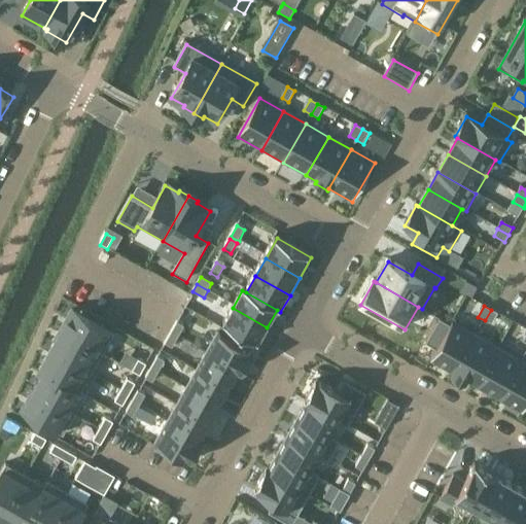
[(233,308),(222,326),(257,346),(267,327),(233,308)]
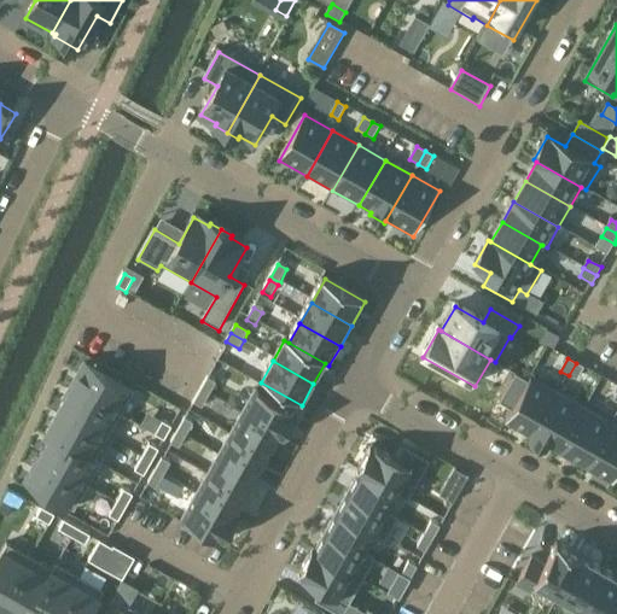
[(576,363),(569,375),(577,380),(585,368),(576,363)]
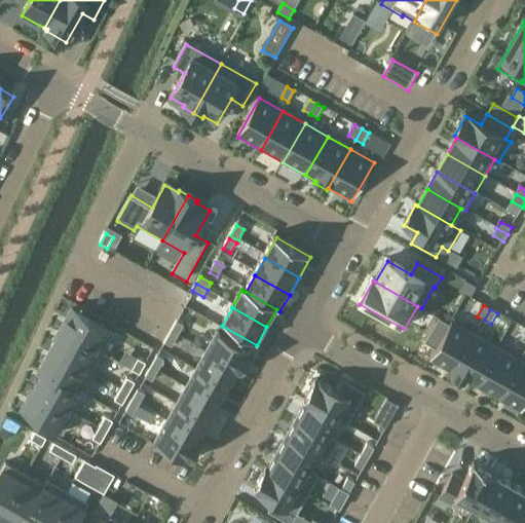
[(73,311),(62,332),(102,355),(113,334),(73,311)]
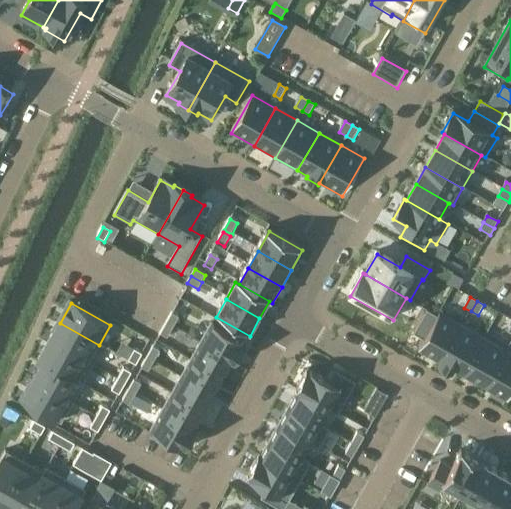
[(427,311),(414,335),(424,341),(438,317),(427,311)]
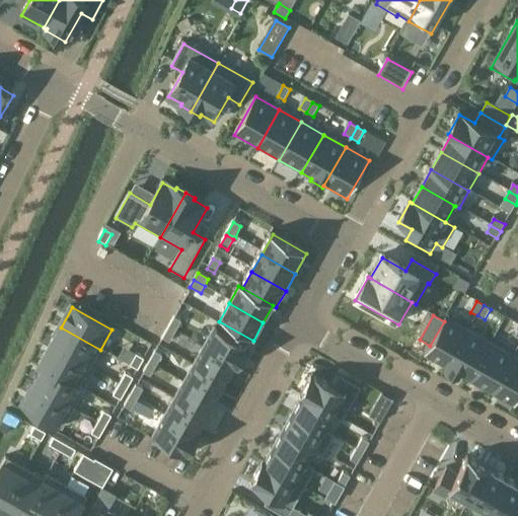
[(446,317),(424,356),(447,369),(469,330),(446,317)]
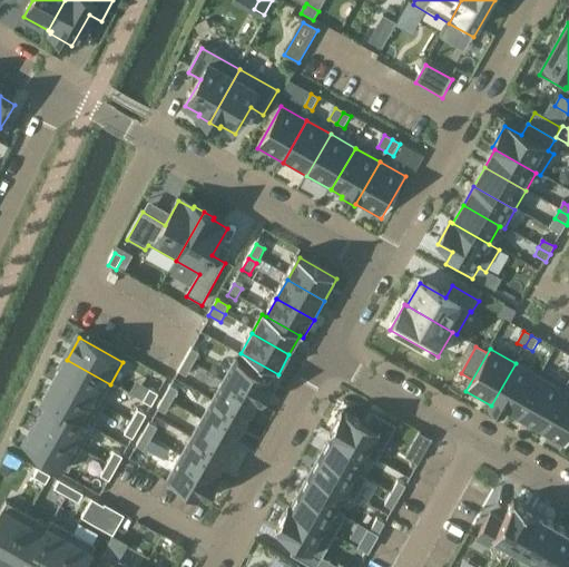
[(192,350),(185,362),(193,367),(199,354),(192,350)]
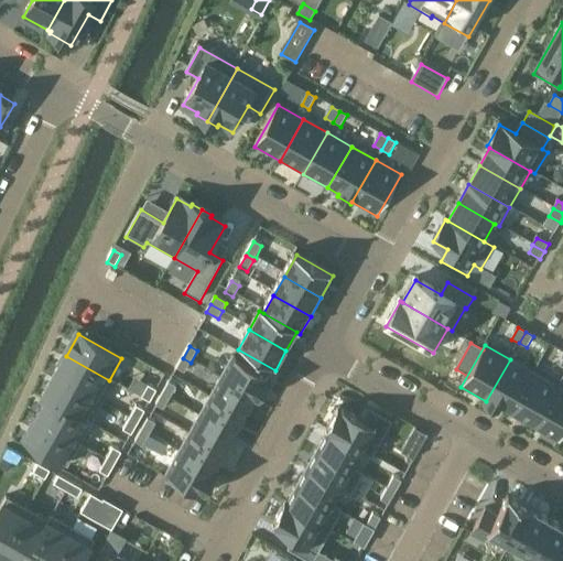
[(66,356),(54,377),(98,401),(109,380),(66,356)]
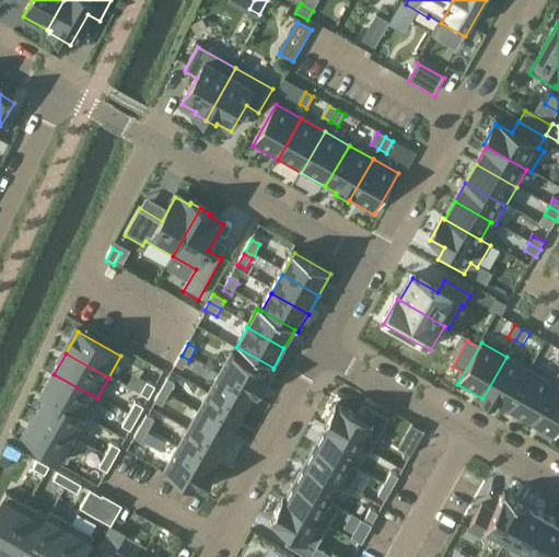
[(182,356),(175,367),(183,371),(189,360),(182,356)]
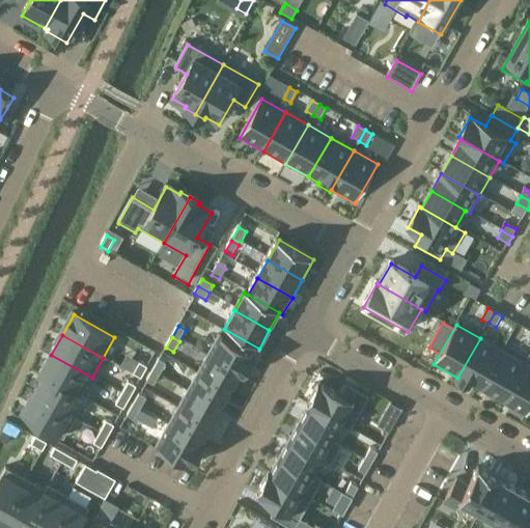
[(220,337),(207,357),(243,377),(254,357),(220,337)]
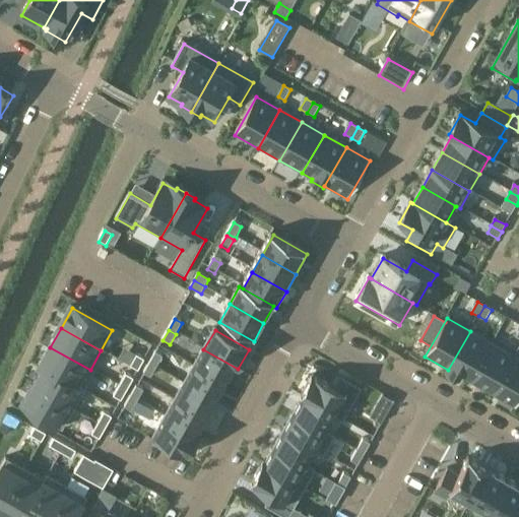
[(448,370),(447,372),(459,379),(460,377),(470,382),(492,344),(470,331),(448,370)]
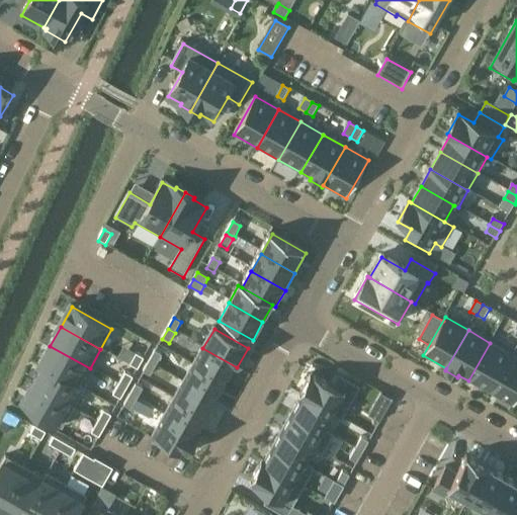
[(490,343),(468,380),(491,394),(512,355),(490,343)]
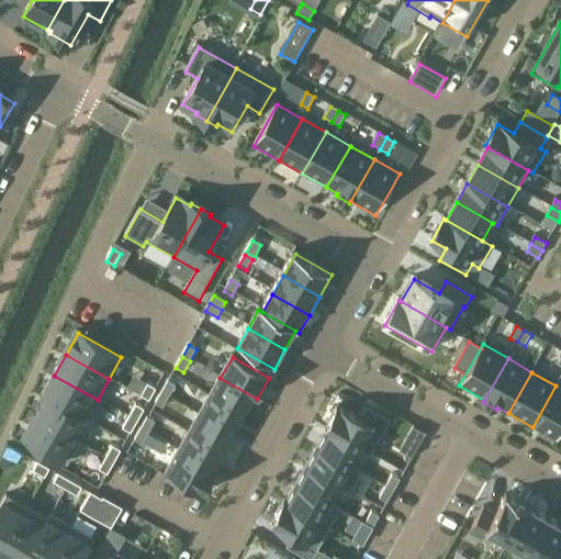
[(54,376),(43,397),(47,399),(86,421),(98,400),(54,376)]
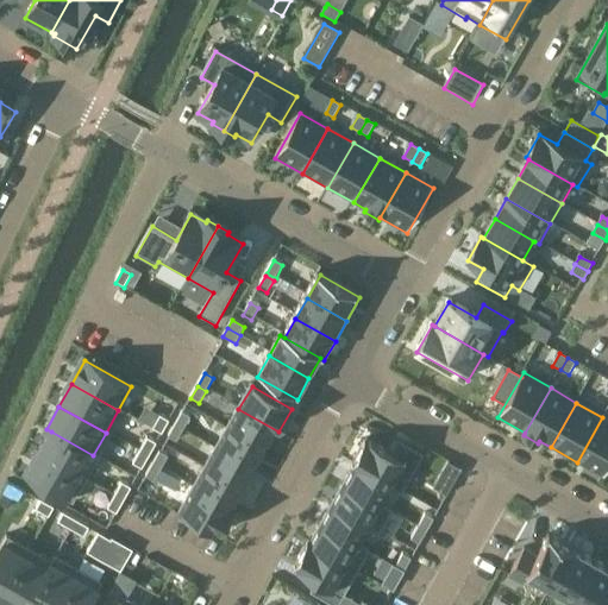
[(238,409),(227,429),(265,451),(276,432),(279,433),(279,432),(238,409)]
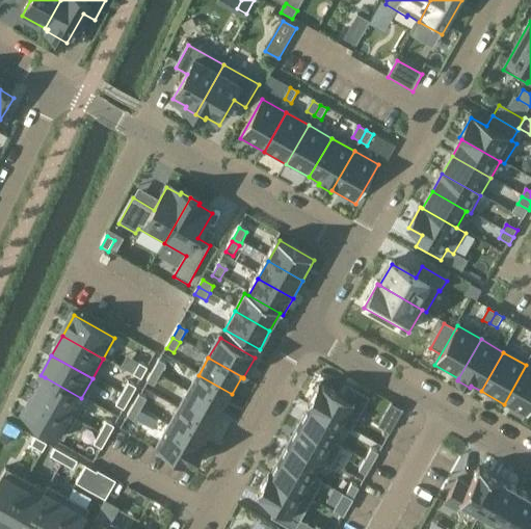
[(159,362),(153,372),(160,376),(166,366),(159,362)]
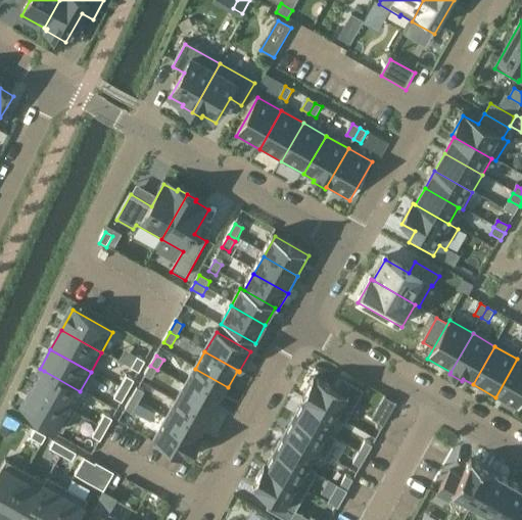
[(137,358),(131,369),(139,374),(145,363),(137,358)]
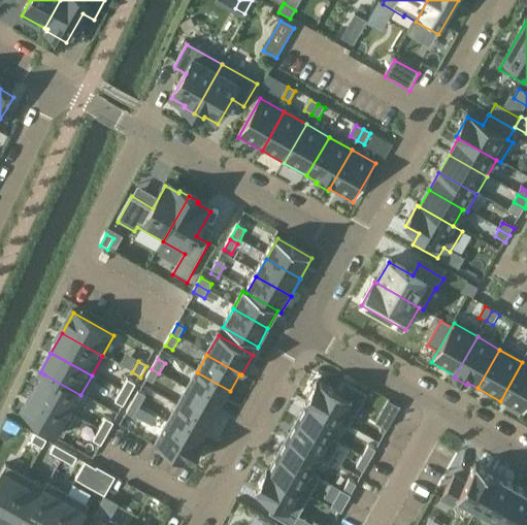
[(526,364),(522,362),(500,401),(523,414),(525,411),(526,407),(526,364)]
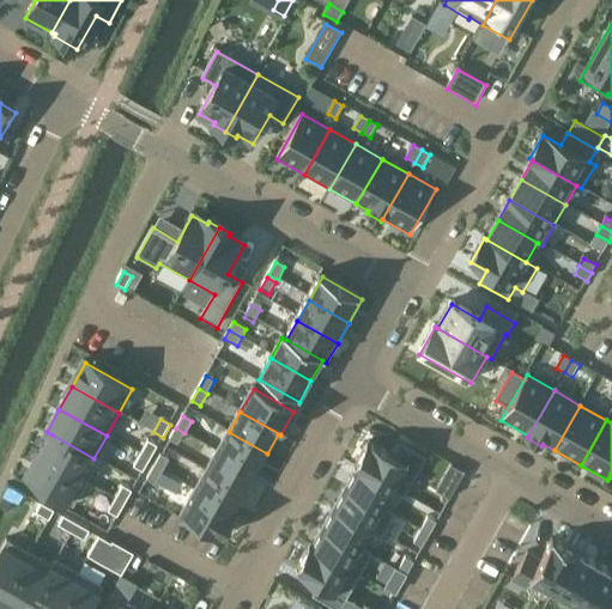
[(176,428),(169,442),(177,446),(185,433),(176,428)]
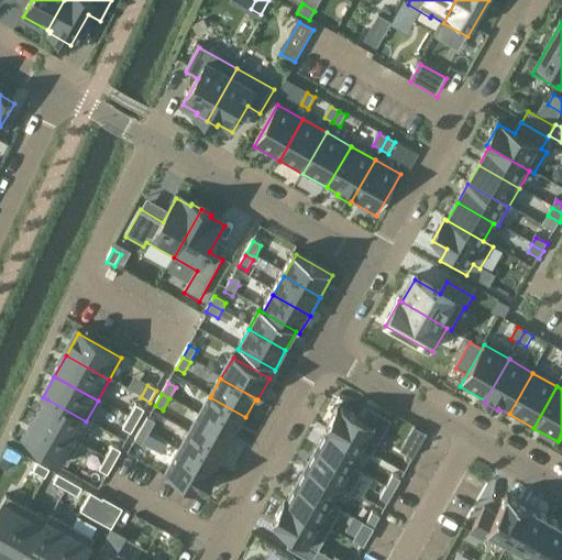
[(210,397),(200,416),(234,436),(245,417),(210,397)]
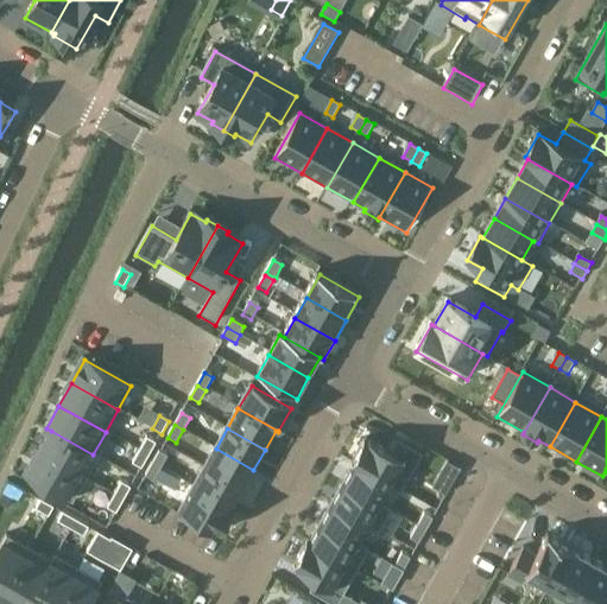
[(51,431),(39,453),(86,479),(99,457),(93,455),(51,431)]
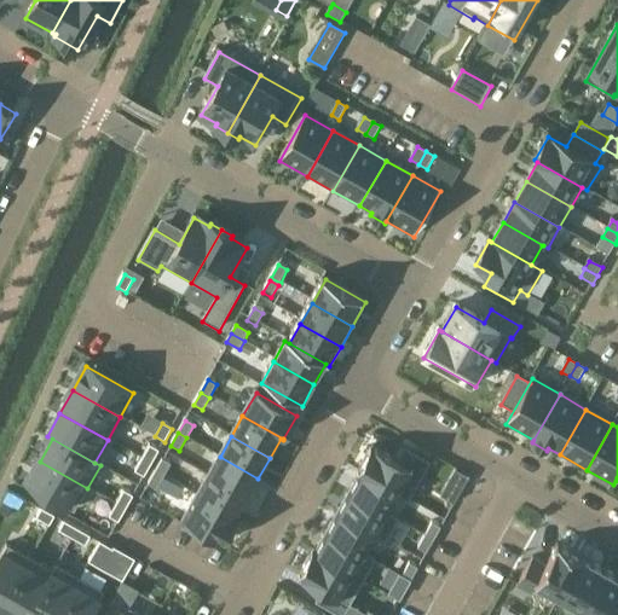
[(373,448),(358,473),(399,495),(413,471),(417,475),(426,460),(397,445),(390,458),(373,448)]
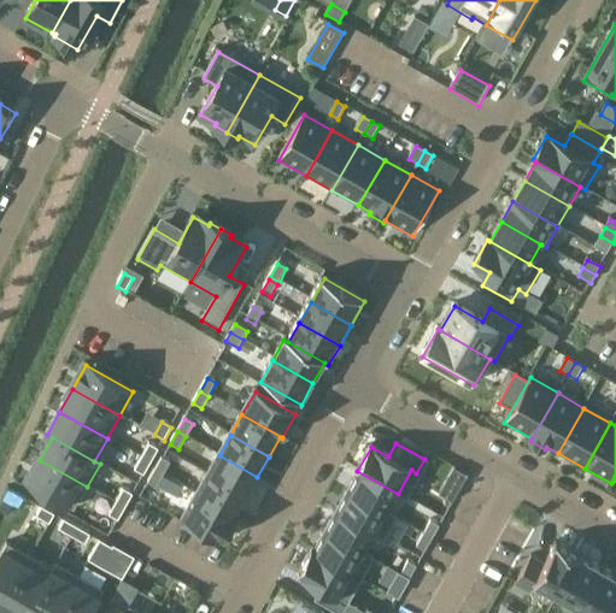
[(150,444),(142,458),(151,463),(158,451),(150,444)]
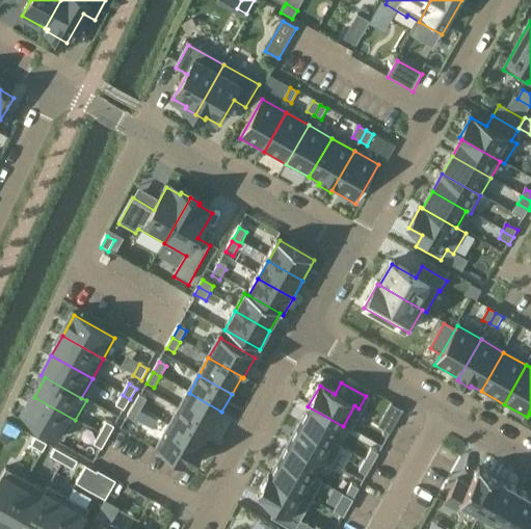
[(189,393),(179,410),(212,428),(221,412),(189,393)]
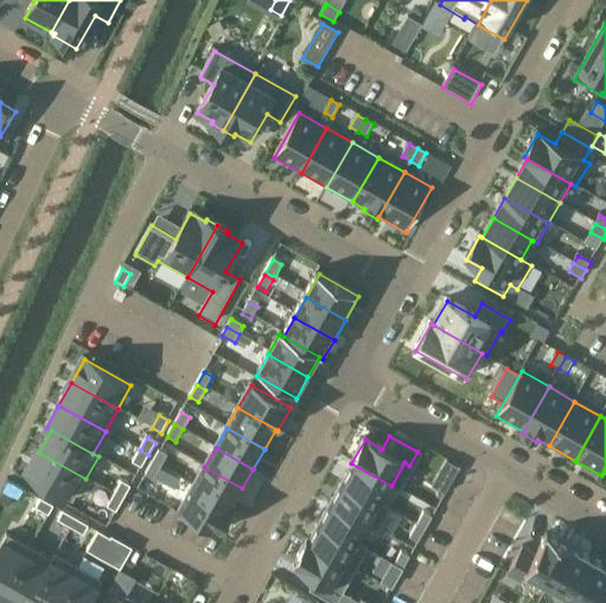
[(140,450),(133,463),(141,468),(148,455),(140,450)]
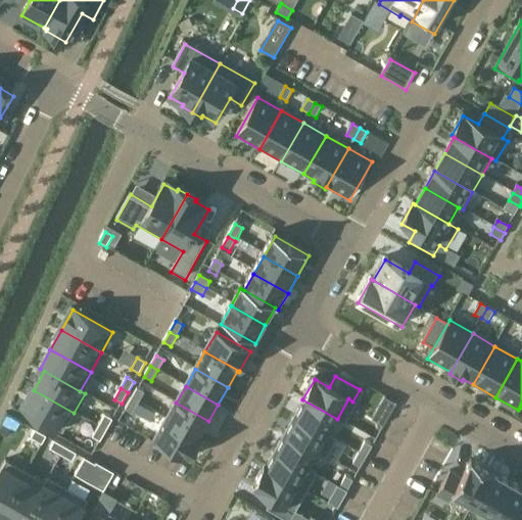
[(137,389),(131,400),(138,405),(144,393),(137,389)]
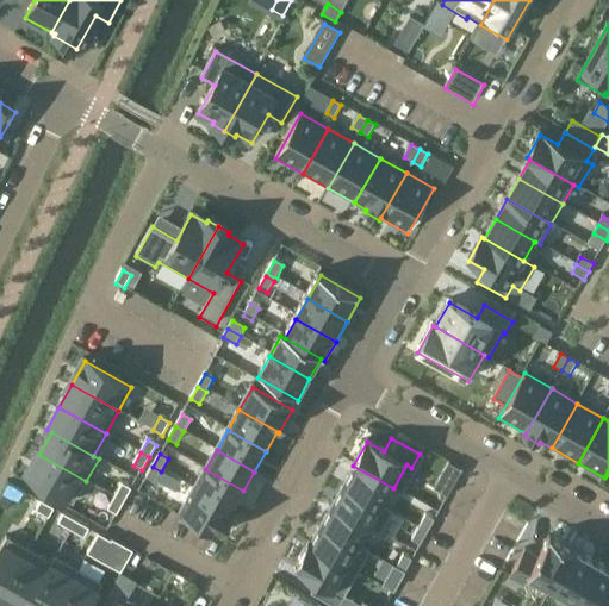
[(39,455),(26,479),(74,505),(86,481),(39,455)]
